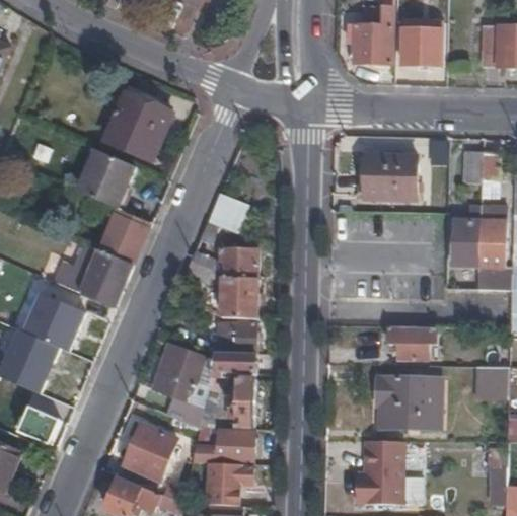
[(381,24),(356,24),(355,62),(392,63),(393,6),(382,6),(381,24)]
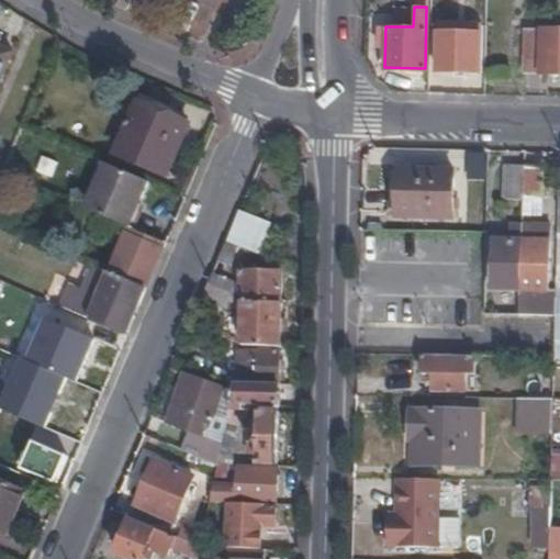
[(427,90),(441,91),(443,69),(479,69),(481,25),(462,25),(462,32),(437,31),(436,68),(428,68),(427,90)]
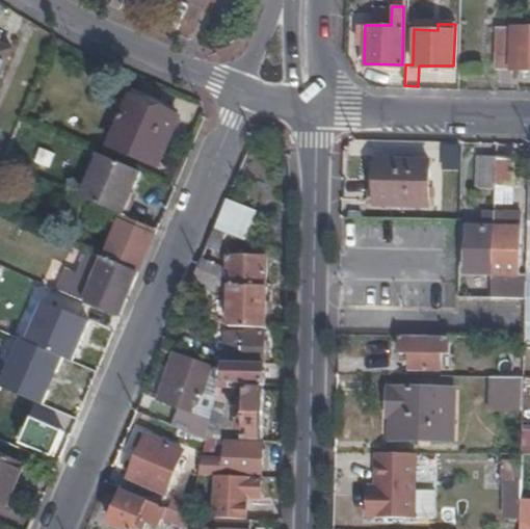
[(509,67),(510,25),(496,24),(495,67),(509,67)]
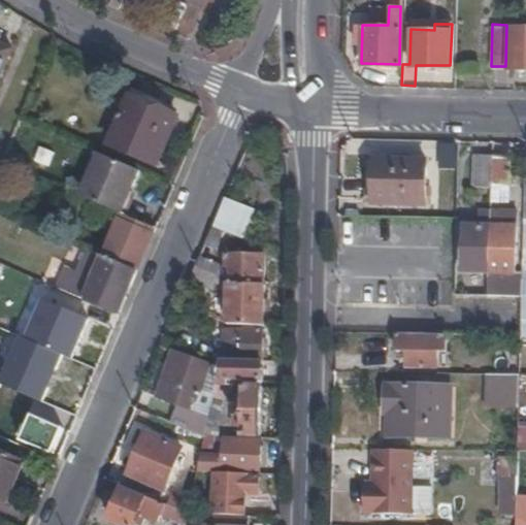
[(525,25),(506,25),(505,66),(525,66),(525,25)]
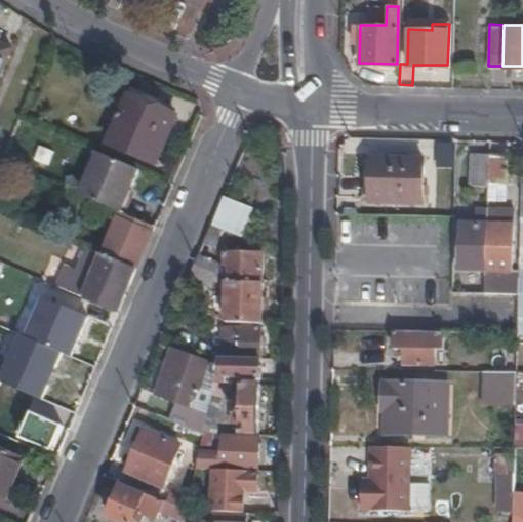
[(23,68),(25,68),(39,34),(37,33),(23,68)]
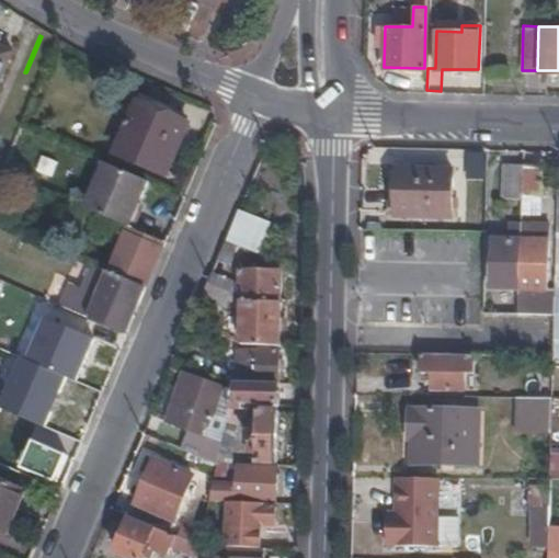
[(0,79),(11,55),(0,49),(0,79)]
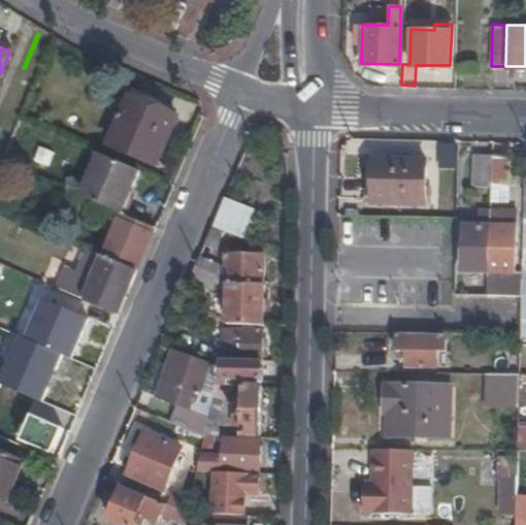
[(132,89),(129,97),(157,108),(160,101),(132,89)]
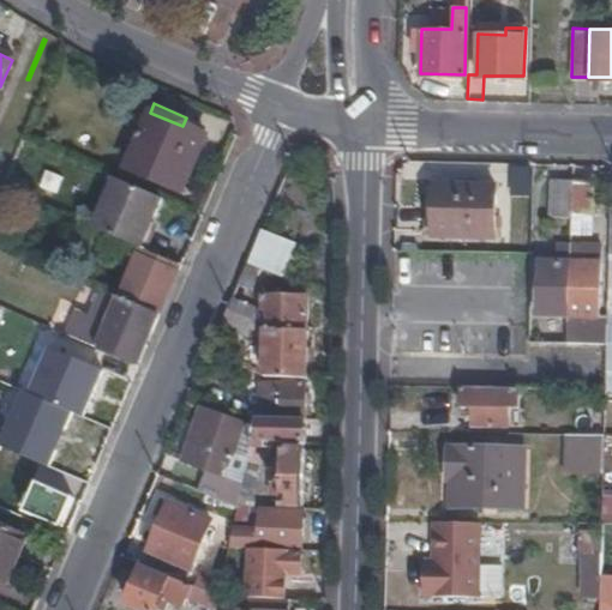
[(183,126),(150,113),(126,168),(181,191),(207,136),(183,126)]
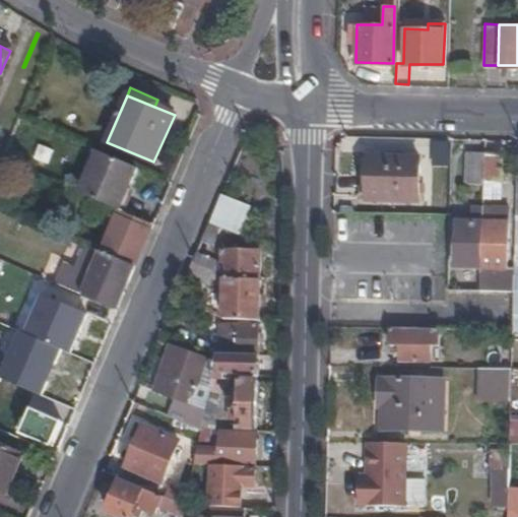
[(446,163),(449,140),(435,138),(431,160),(446,163)]
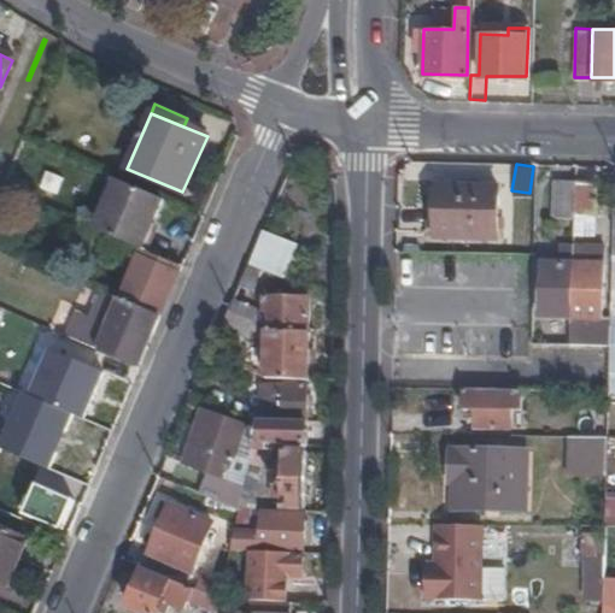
[(572,210),(573,178),(552,177),(551,212),(572,212),(572,210)]
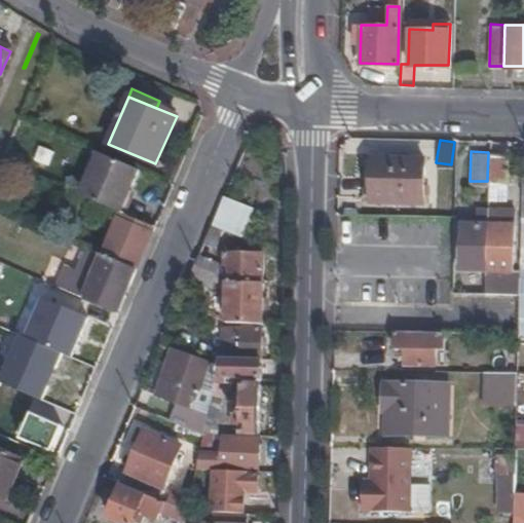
[(507,152),(488,152),(487,179),(507,180),(507,152)]
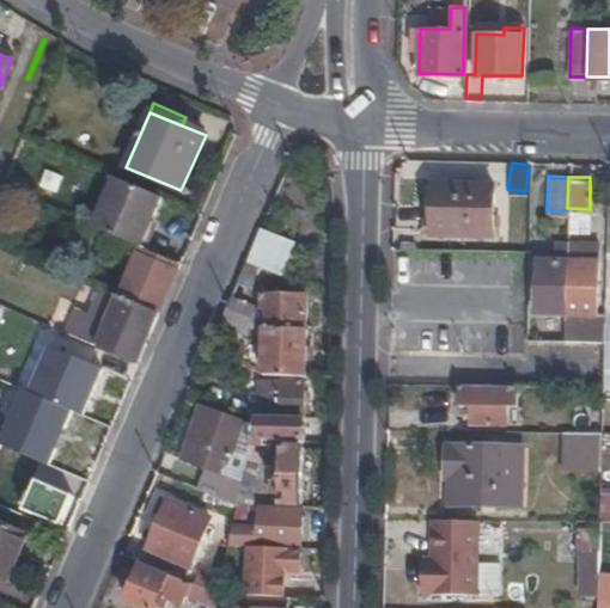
[(115,178),(92,227),(140,247),(162,197),(115,178)]
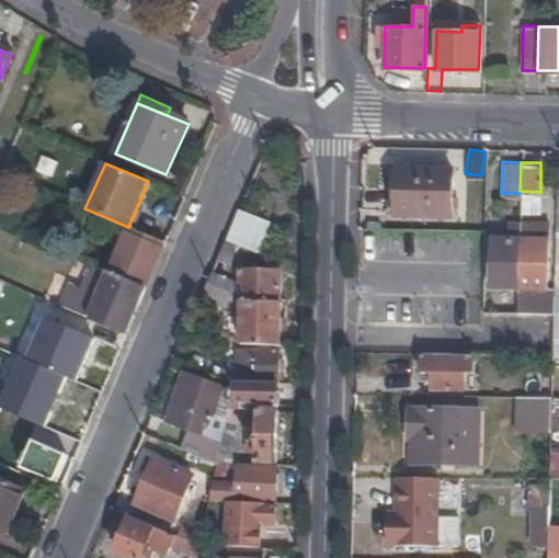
[(449,213),(452,169),(396,168),(394,212),(449,213)]
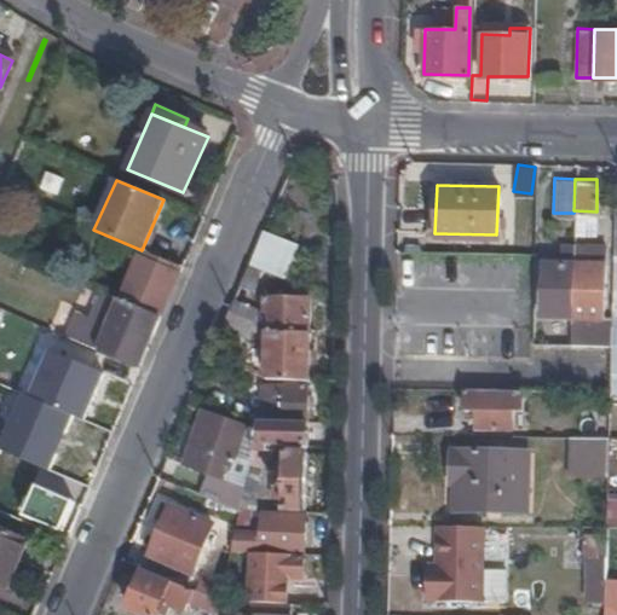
[(597,212),(574,210),(574,213),(574,236),(595,235),(597,212)]
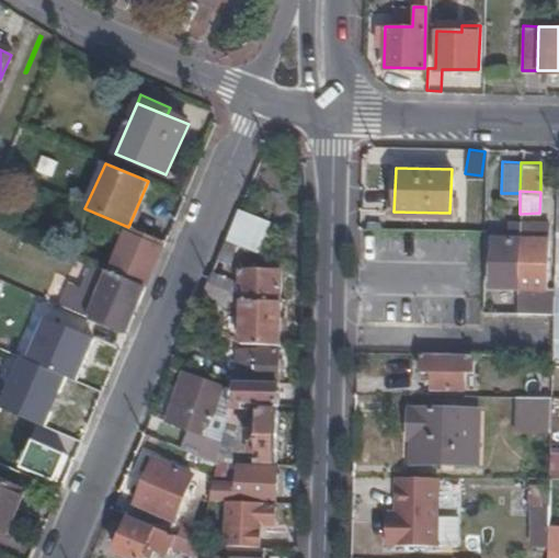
[(238,208),(226,239),(257,251),(269,220),(238,208)]
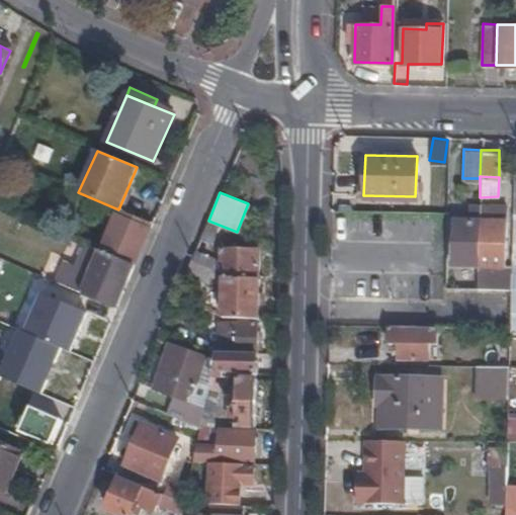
[(477,288),(510,289),(510,287),(510,273),(510,262),(502,262),(504,211),(496,211),(496,205),(479,204),(479,206),(477,264),(477,288)]
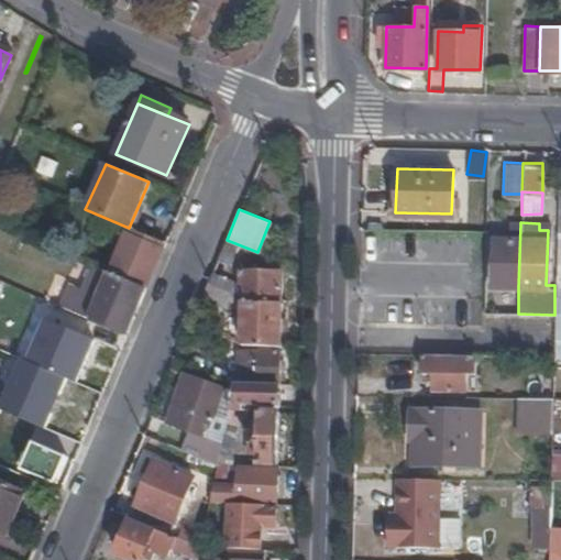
[(491,287),(518,287),(520,224),(509,224),(508,239),(493,239),(491,287)]
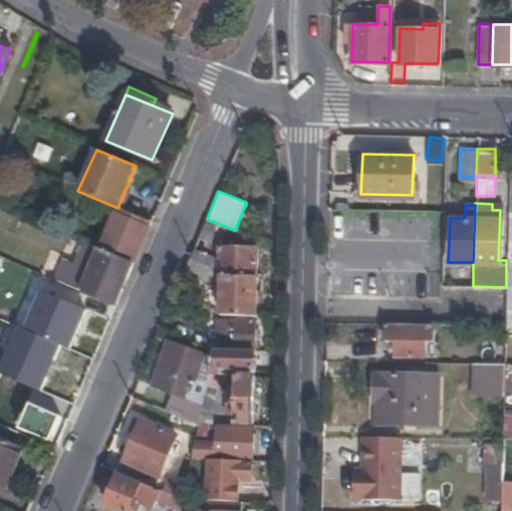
[(115,215),(100,250),(134,264),(148,230),(139,225),(142,219),(126,213),(123,219),(115,215)]
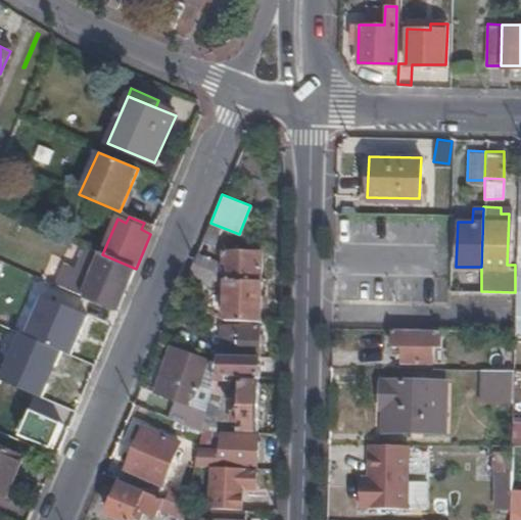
[(60,288),(117,313),(136,269),(102,254),(88,248),(77,272),(68,269),(60,288)]
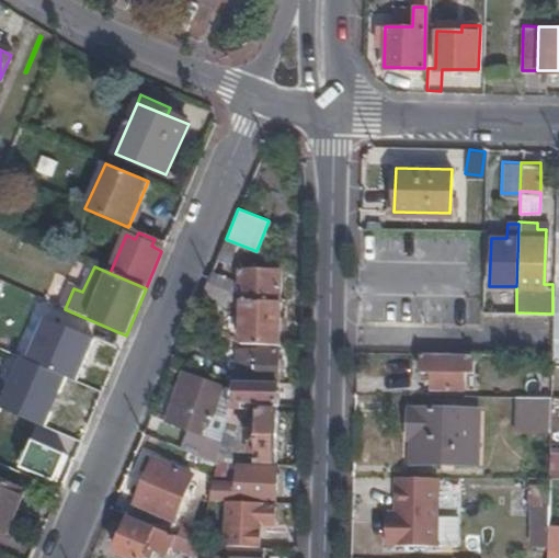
[(243,285),(243,294),(249,296),(278,297),(280,268),(239,268),(239,285),(243,285)]
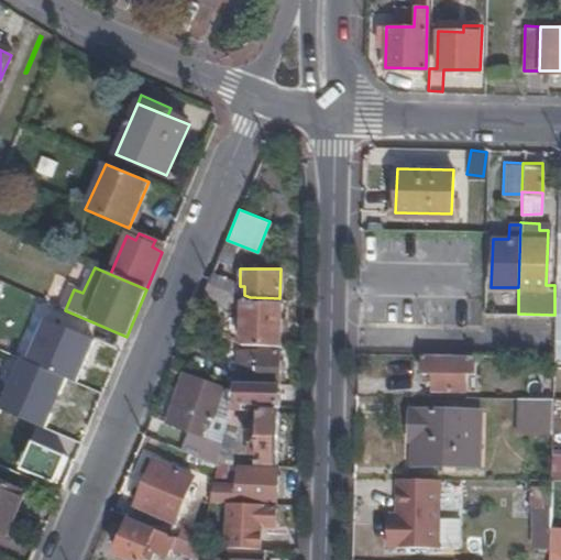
[(506,311),(508,289),(487,287),(484,308),(506,311)]
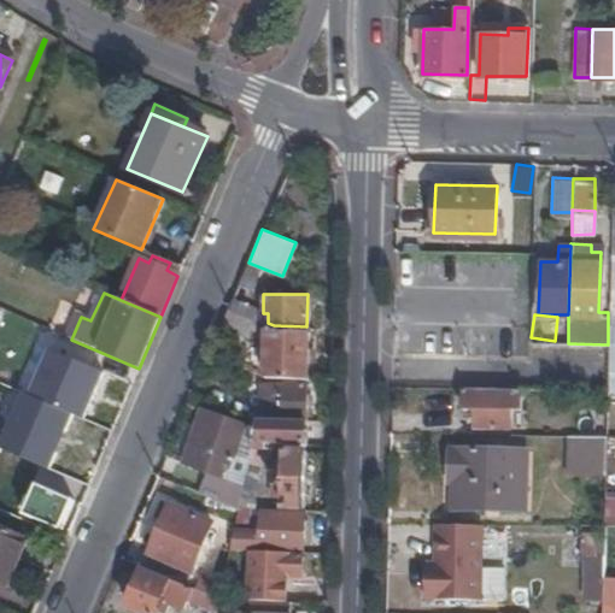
[(265,328),(264,375),(306,377),(308,328),(265,328)]
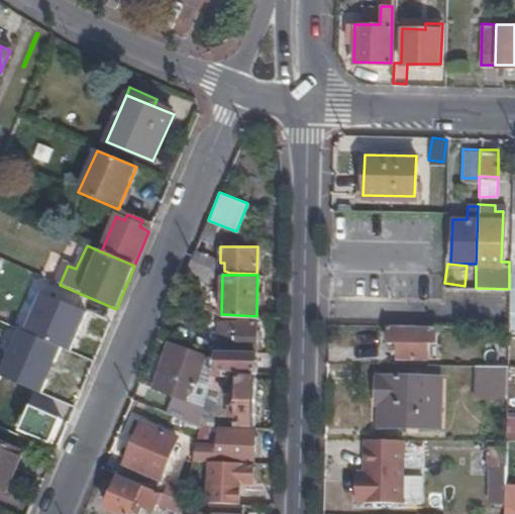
[(37,289),(2,377),(44,393),(63,346),(73,350),(90,310),(37,289)]
